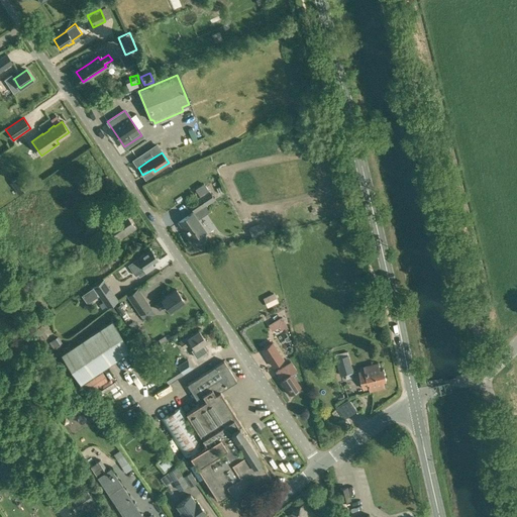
[(21,176),(15,180),(23,191),(29,187),(21,176)]
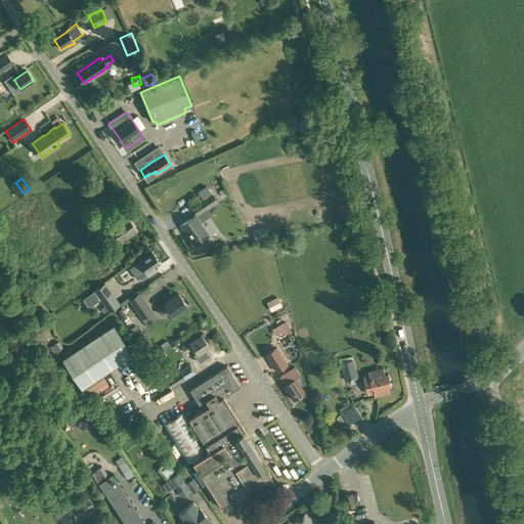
[(191,207),(198,216),(210,207),(204,198),(191,207)]
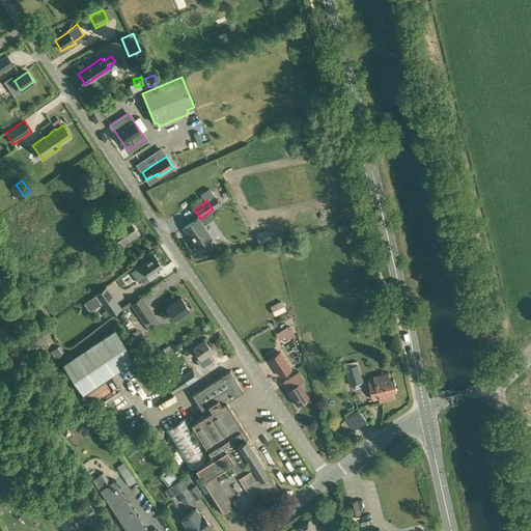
[(122,246),(140,234),(129,218),(111,230),(122,246)]
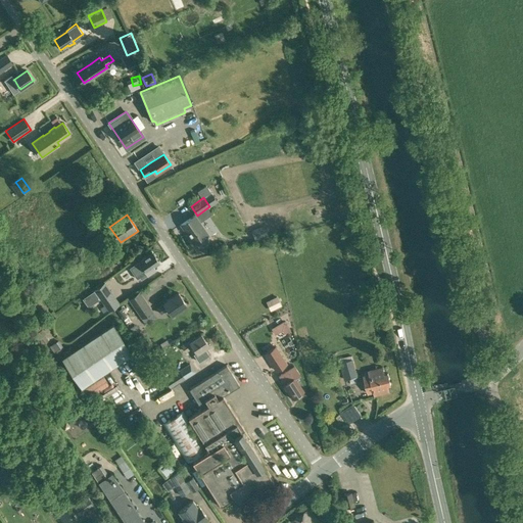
[(208,239),(206,236),(207,235),(195,216),(181,225),(194,244),(196,243),(198,246),(203,246),(207,243),(208,239)]
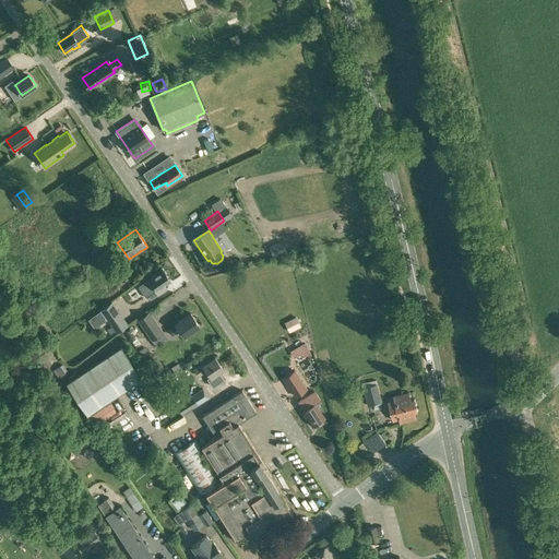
[(98,253),(107,248),(104,242),(95,248),(98,253)]
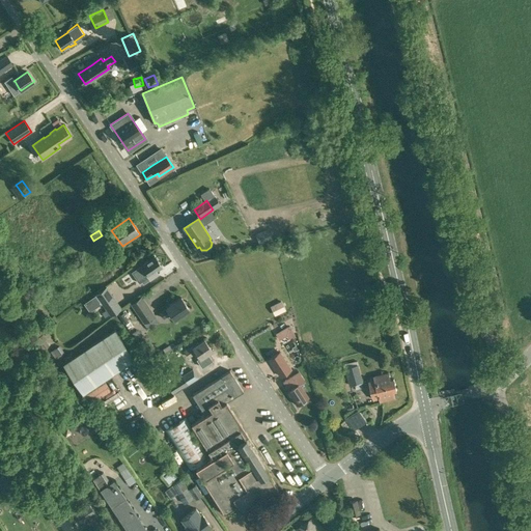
[(261,234),(263,240),(272,235),(270,230),(261,234)]
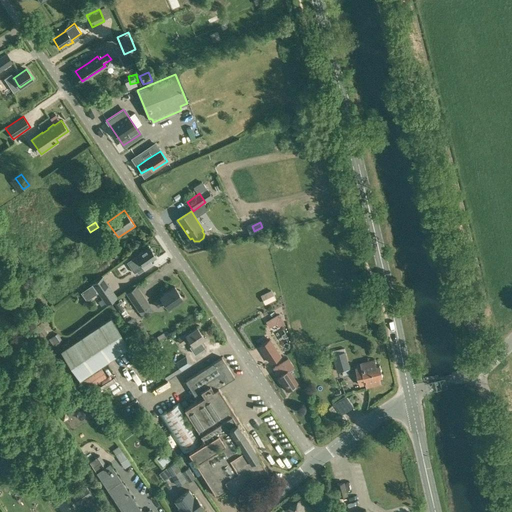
[(98,227),(90,232),(94,238),(102,234),(98,227)]
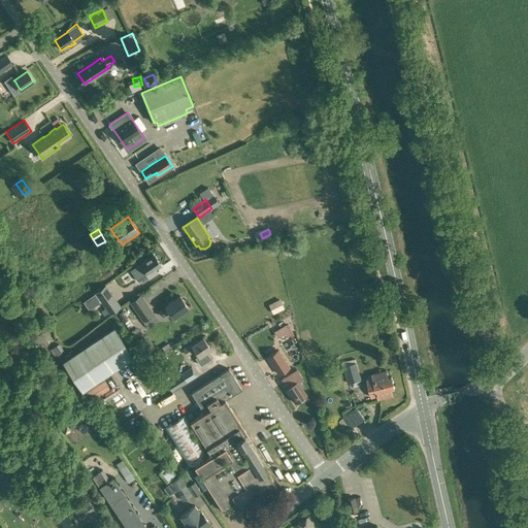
[(149,277),(149,278),(157,272),(155,269),(161,265),(154,254),(139,264),(140,264),(131,270),(138,282),(140,279),(142,282),(149,277)]
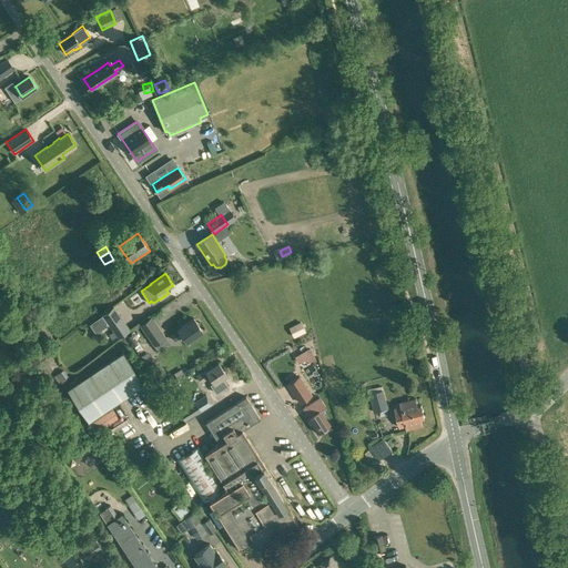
[(130,328),(115,307),(90,325),(95,334),(109,325),(118,337),(130,328)]
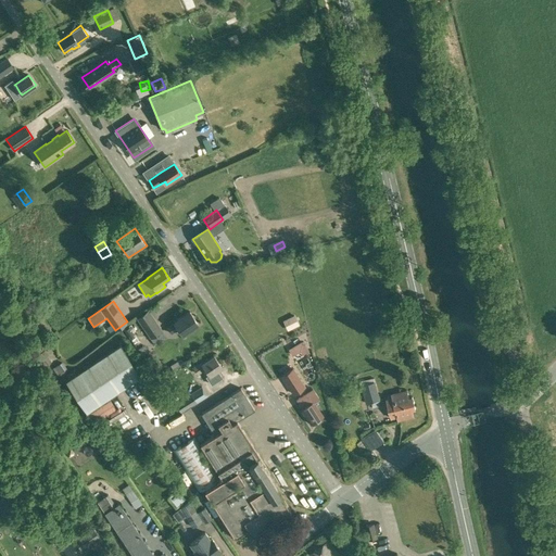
[(299,308),(286,315),(291,326),(304,318),(299,308)]
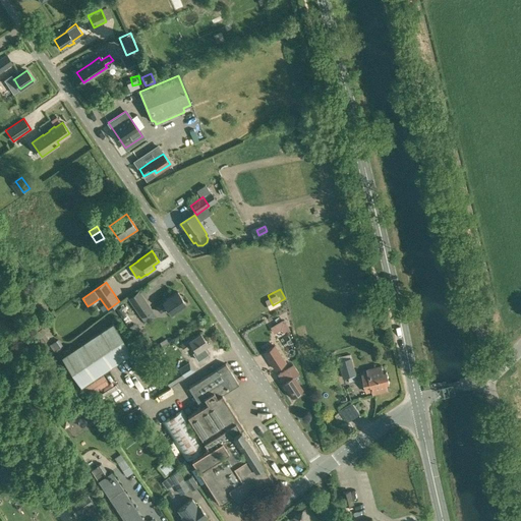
[(138,290),(128,297),(140,315),(151,308),(138,290)]
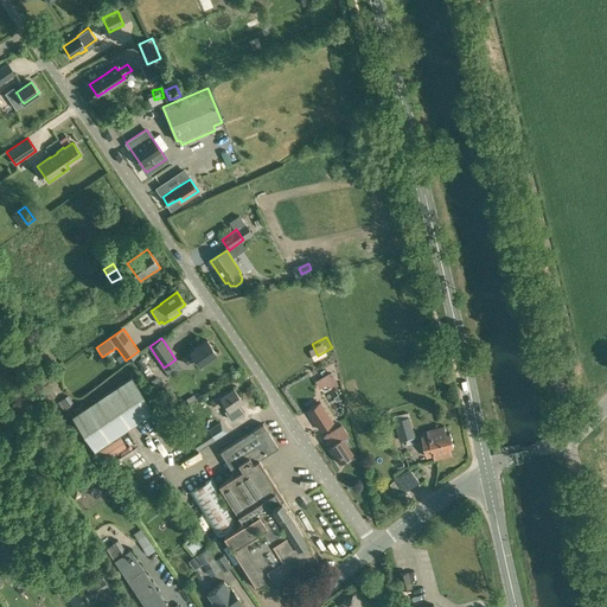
[(199,365),(216,353),(208,340),(191,351),(191,352),(183,358),(187,364),(196,359),(199,365)]
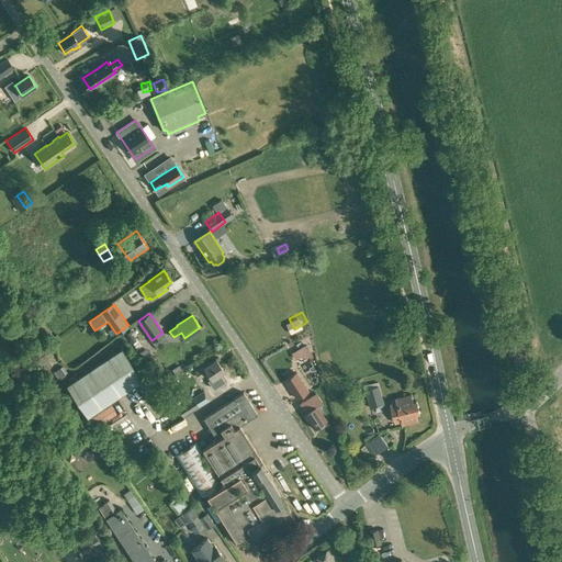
[(306,344),(292,352),(295,359),(303,355),(305,359),(313,355),(306,344)]
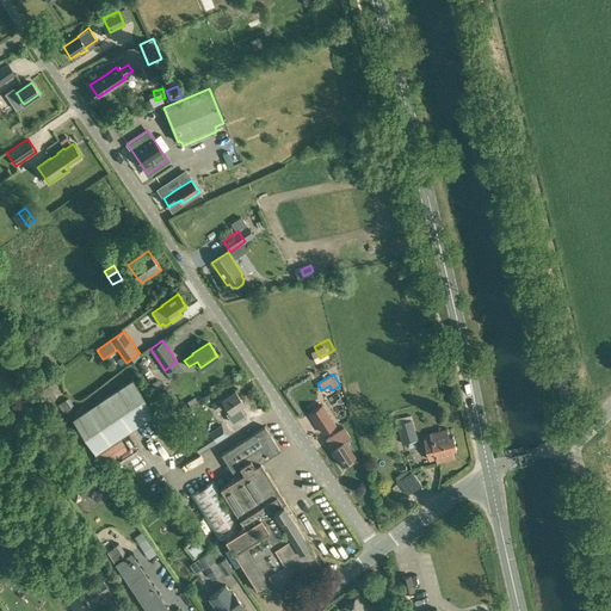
[(72,418),(94,454),(155,413),(131,378),(72,418)]
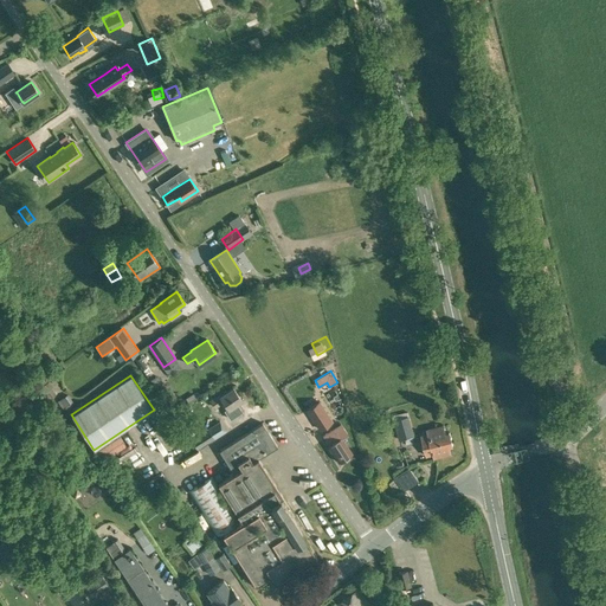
[(229,408),(242,400),(233,387),(227,392),(226,389),(211,400),(214,407),(224,401),(229,408)]
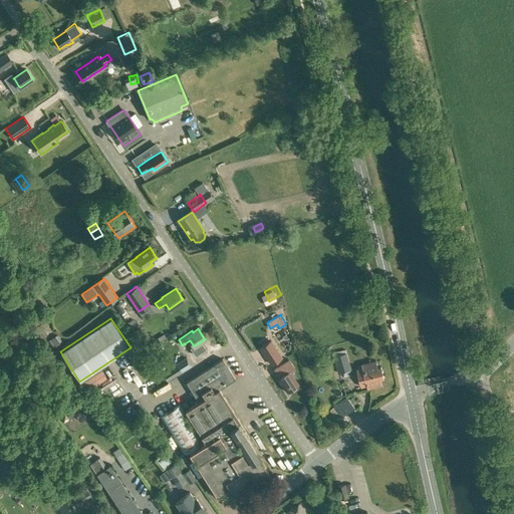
[(48,340),(52,346),(61,340),(57,334),(48,340)]
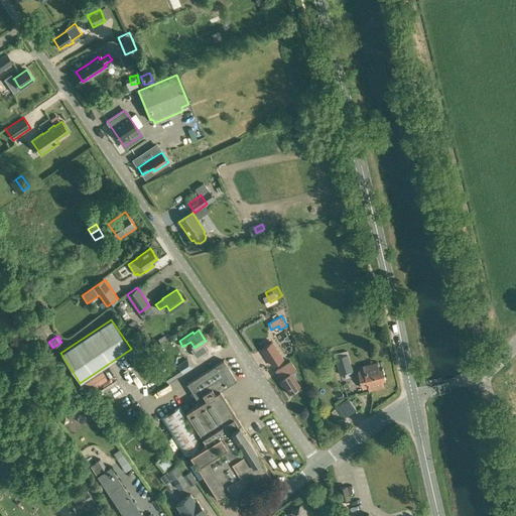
[(280,361),(275,353),(269,344),(262,348),(273,366),(280,361)]
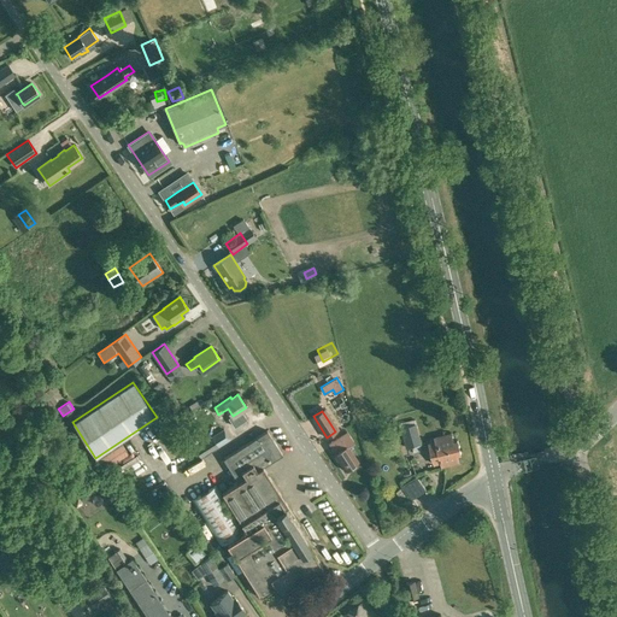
[(421,445),(419,439),(418,433),(416,424),(401,428),(406,448),(421,445)]
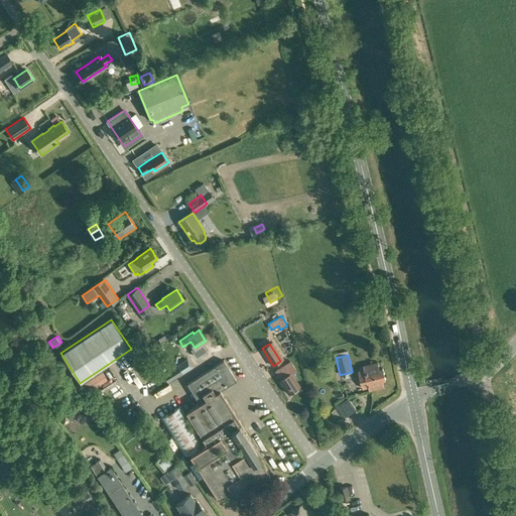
[(235,495),(269,473),(239,424),(241,423),(220,390),(236,380),(224,361),(186,384),(200,403),(186,411),(207,443),(190,454),(219,498),(231,490),(235,495)]
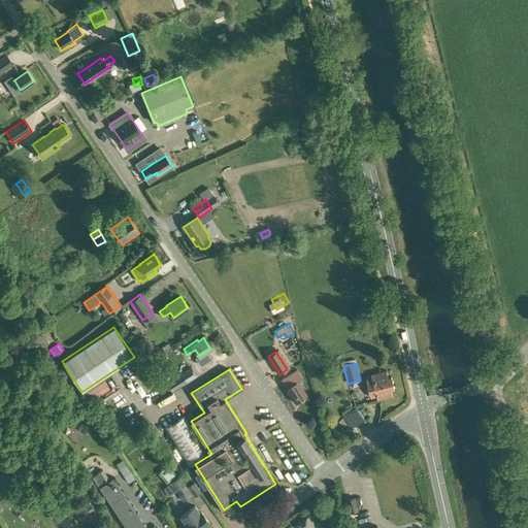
[(295,402),(306,395),(297,382),(302,378),(296,369),(282,380),(287,388),(286,389),(295,402)]
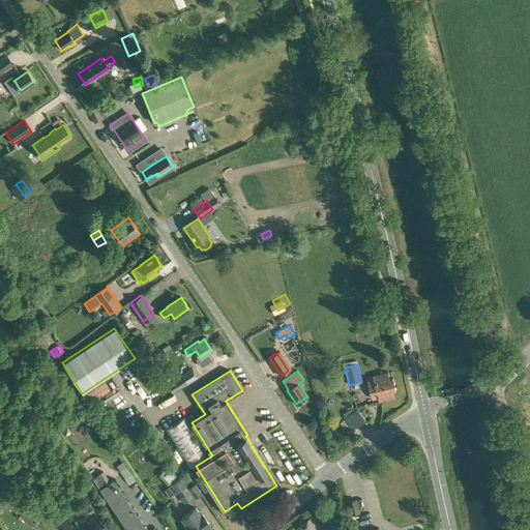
[(375,379),(369,381),(374,399),(379,398),(380,401),(394,396),(392,390),(396,389),(393,378),(390,379),(388,373),(374,376),(375,379)]
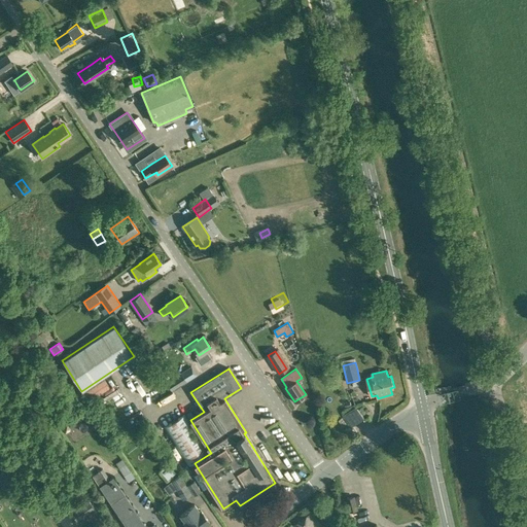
[(172,391),(186,382),(181,374),(167,382),(172,391)]
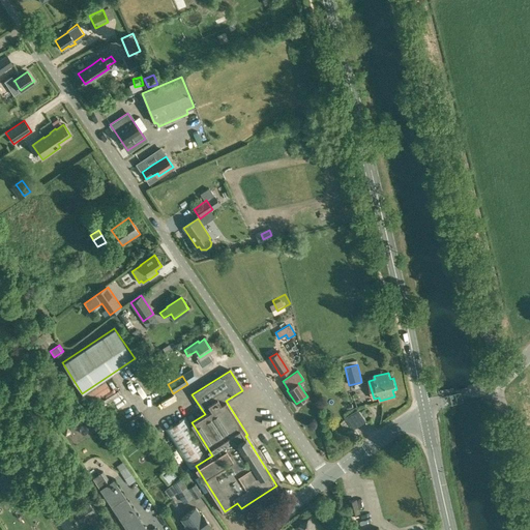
[(102,390),(113,386),(111,381),(100,385),(102,390)]
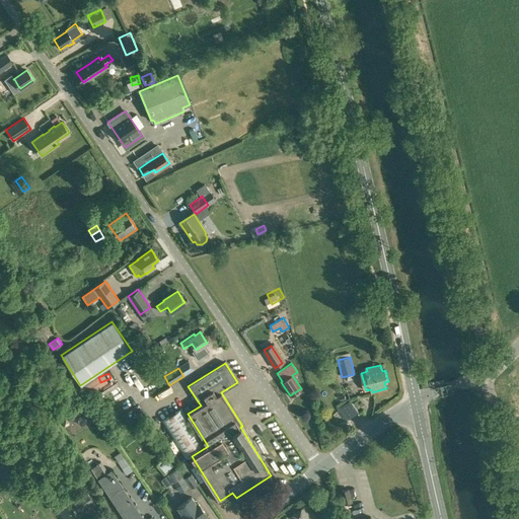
[(349,416),(361,409),(354,395),(342,402),(349,416)]
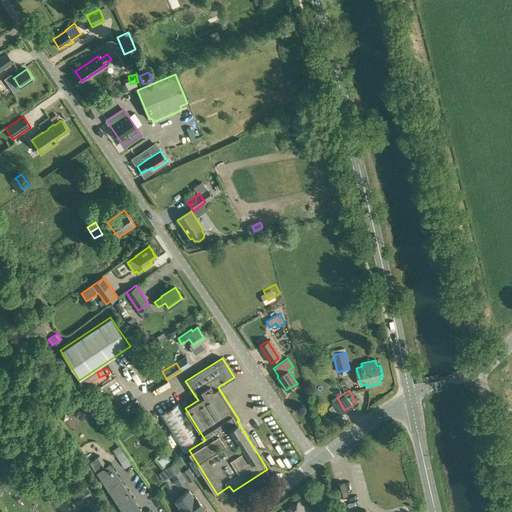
[(158,416),(182,453),(202,441),(179,403),(158,416)]
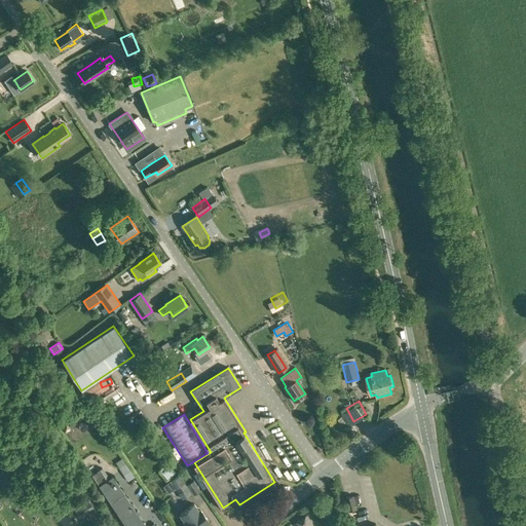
[(129,472),(121,458),(115,462),(124,476),(129,472)]
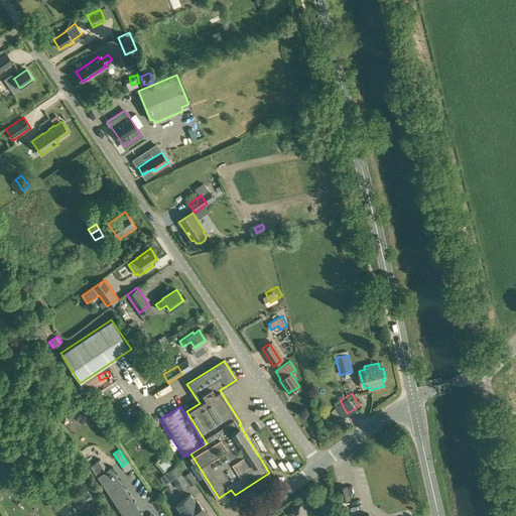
[(169,449),(160,456),(166,466),(175,459),(169,449)]
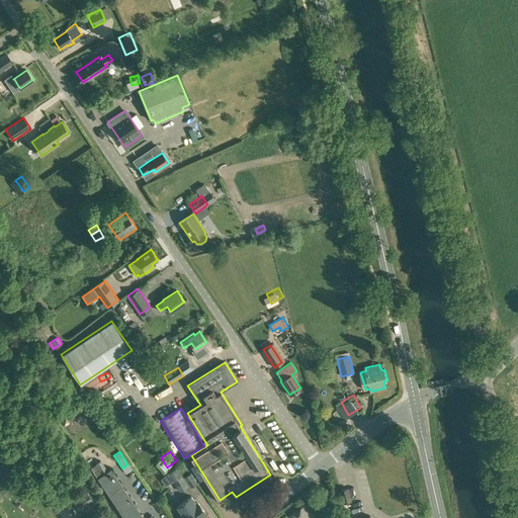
[(91,467),(123,517),(144,517),(111,468),(106,472),(99,462),(91,467)]
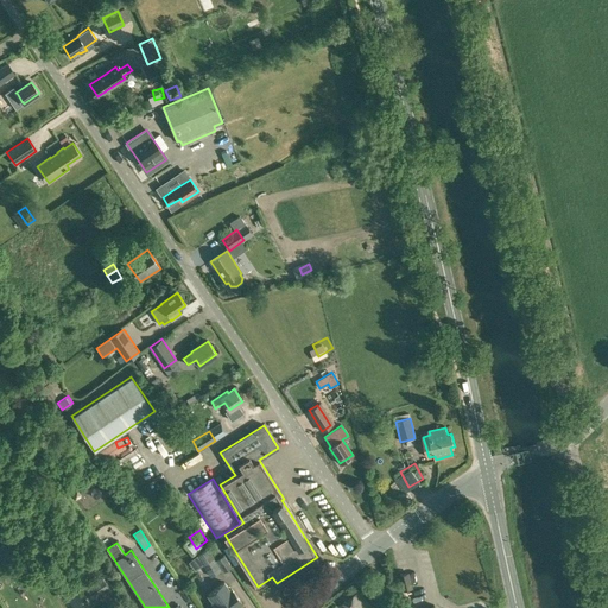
[(197,556),(203,565),(211,577),(221,571),(208,549),(197,556)]
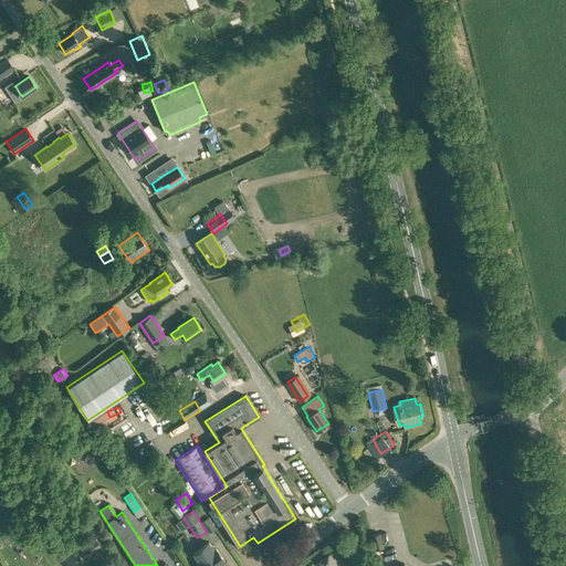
[(142,513),(136,516),(142,528),(147,525),(142,513)]
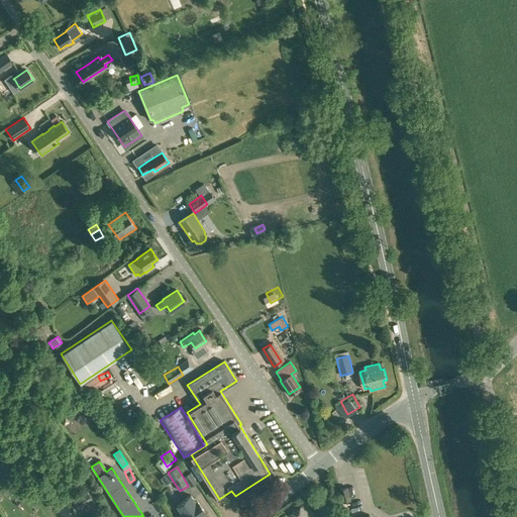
[(190,487),(197,482),(191,473),(184,477),(190,487)]
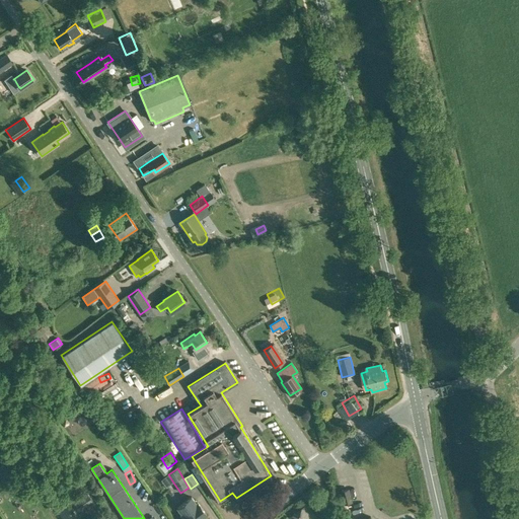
[(349,490),(342,491),(346,504),(353,502),(349,490)]
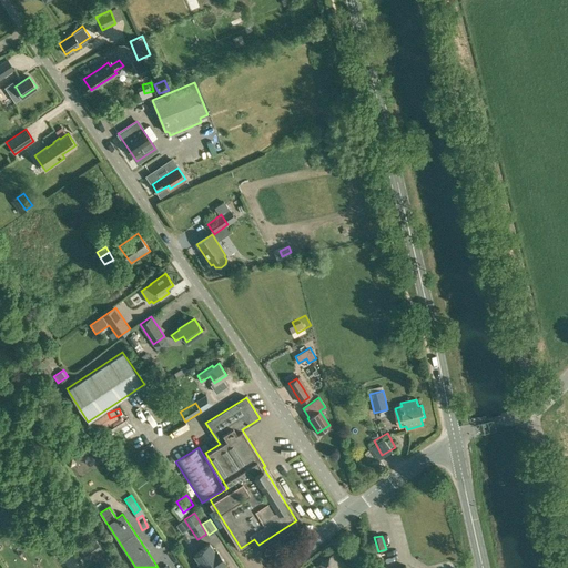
[(82,560),(101,548),(95,539),(89,543),(85,538),(72,547),(82,560)]
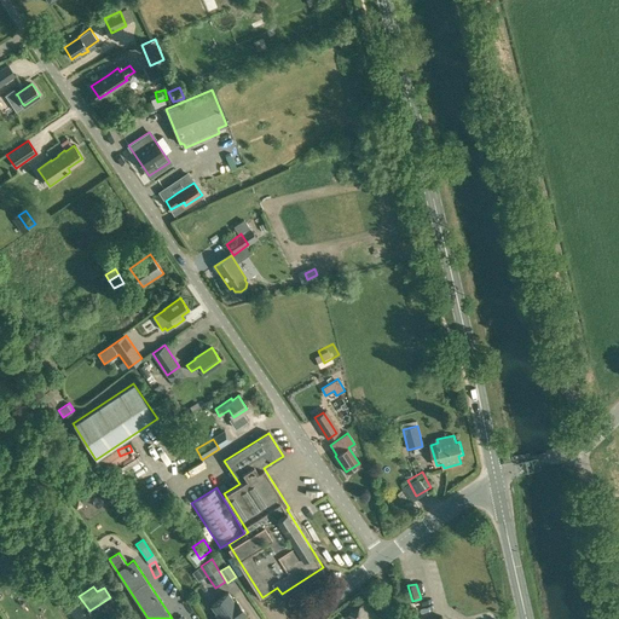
[(215,614),(219,618),(239,618),(247,614),(235,599),(233,600),(229,594),(212,606),(218,613),(215,614)]
